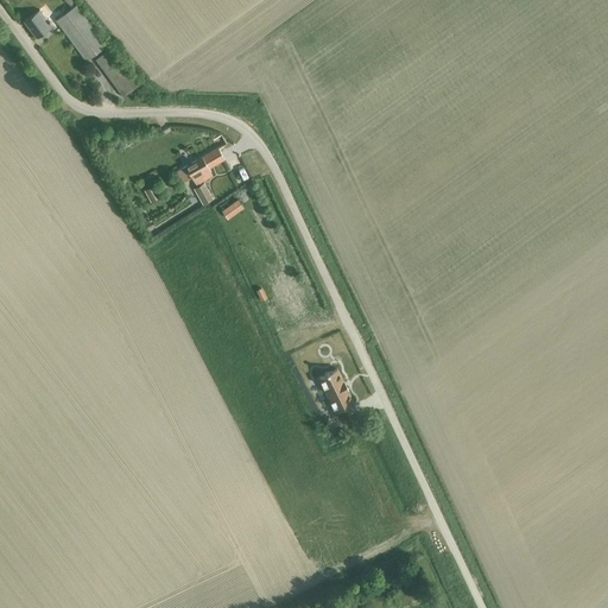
[(87,61),(107,45),(76,5),(57,19),(87,61)]
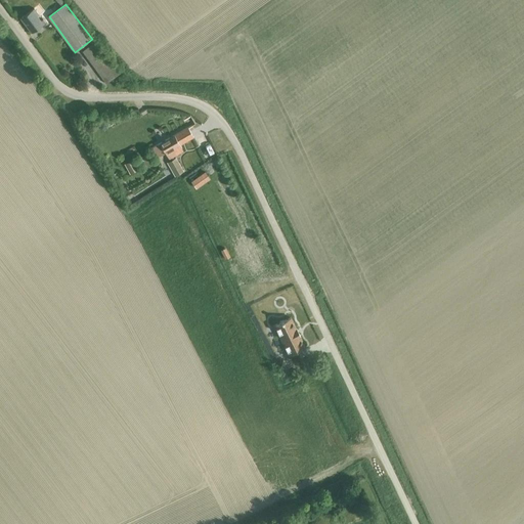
[(33,10),(22,18),(32,33),(43,25),(33,10)]
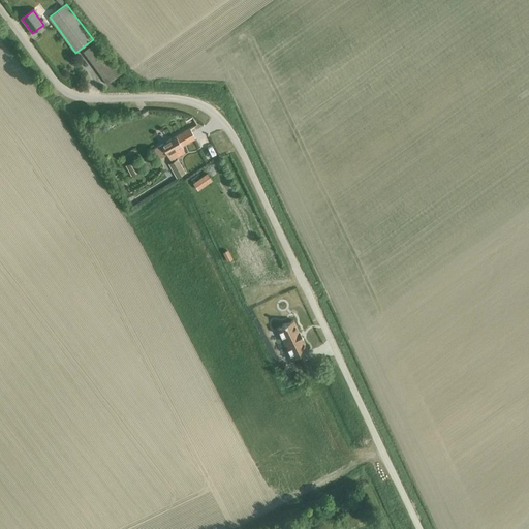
[(107,84),(121,74),(96,41),(83,51),(107,84)]
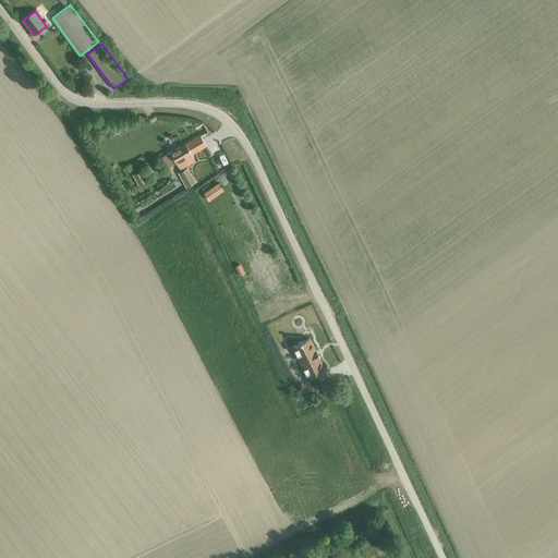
[(201,135),(171,152),(164,157),(169,167),(177,162),(180,169),(189,164),(187,161),(194,158),(192,154),(206,146),(201,135)]
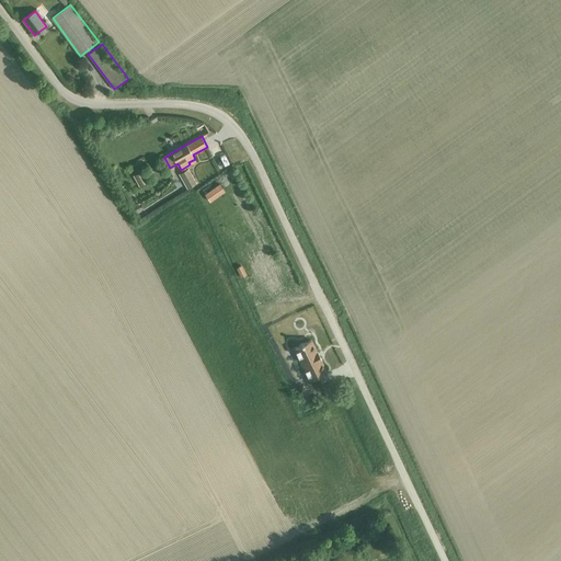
[(189,169),(180,174),(189,189),(197,184),(189,169)]
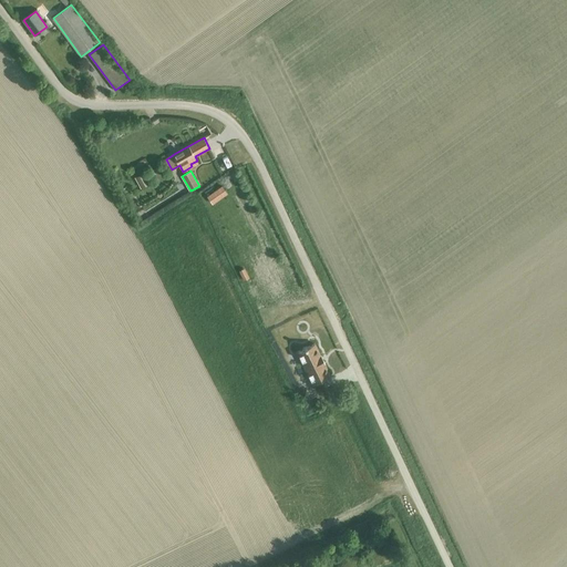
[(144,173),(135,177),(142,188),(150,184),(144,173)]
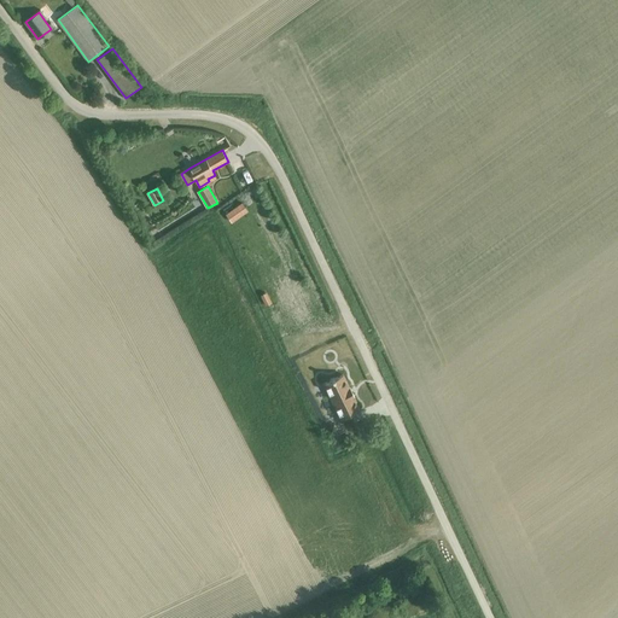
[(242,203),(226,214),(231,220),(246,209),(242,203)]
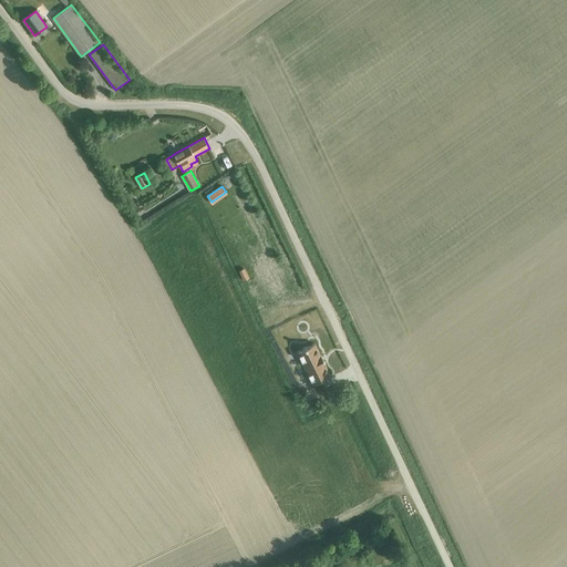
[(280,342),(298,337),(295,329),(278,334),(280,342)]
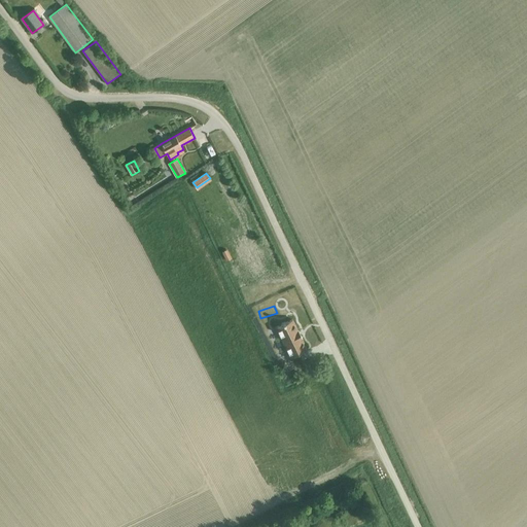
[(282,324),(276,327),(290,356),(306,349),(301,338),(302,338),(299,330),(297,330),(292,319),(285,322),(283,323),(282,324)]
